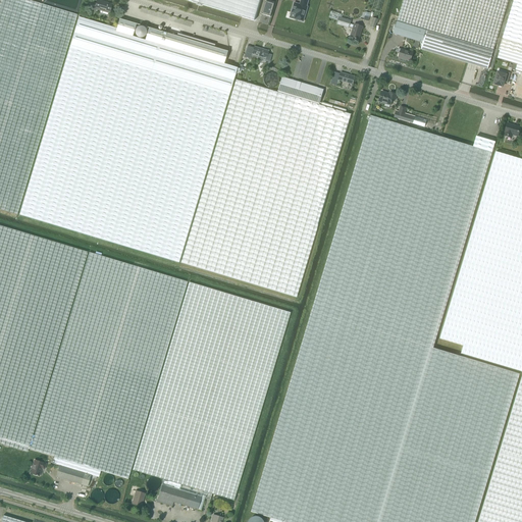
[(0,0),(0,209),(17,215),(75,21),(76,14),(28,0),(0,0)]
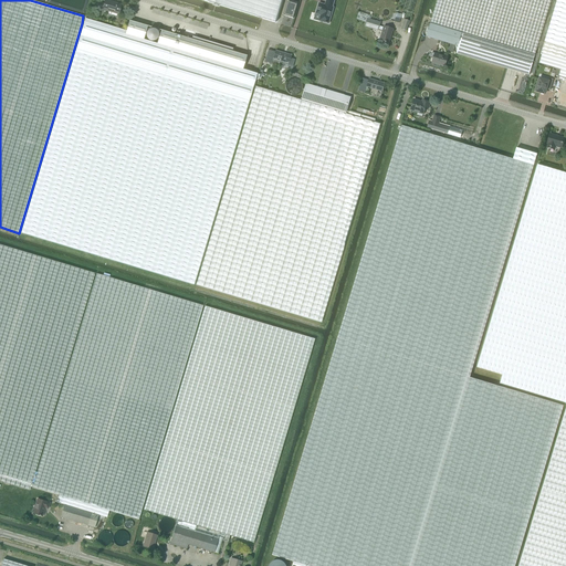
[(202,0),(251,14),(276,21),(282,0),(202,0)]
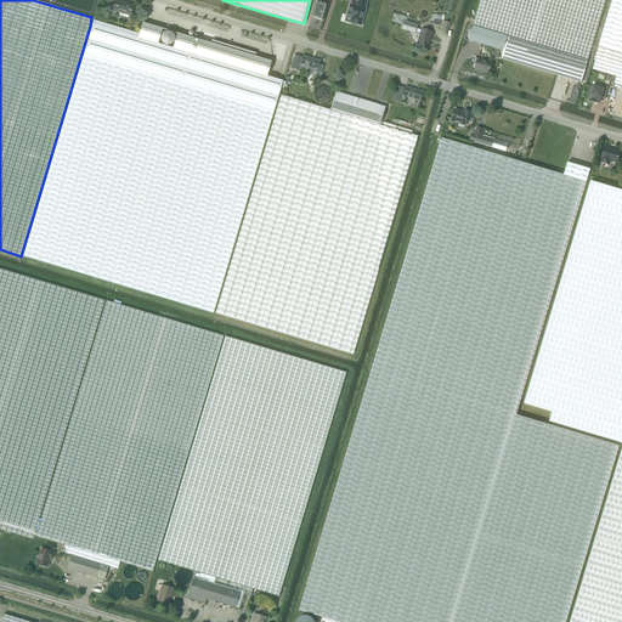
[(351,4),(348,16),(352,17),(351,23),(361,26),(367,9),(366,7),(367,0),(358,0),(357,5),(351,4)]
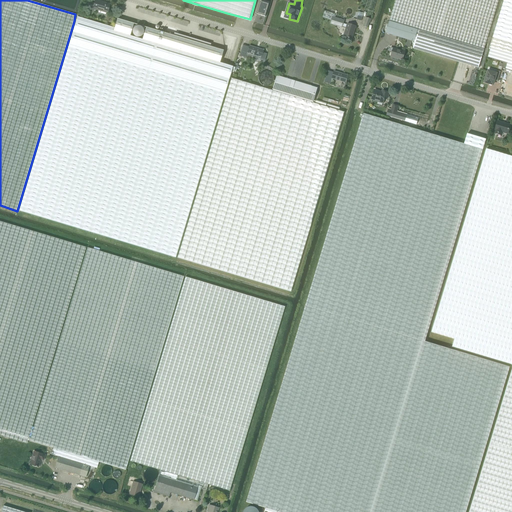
[(418,30),(414,42),(412,48),(478,69),(498,0),(395,0),(389,21),(390,21),(418,30)]
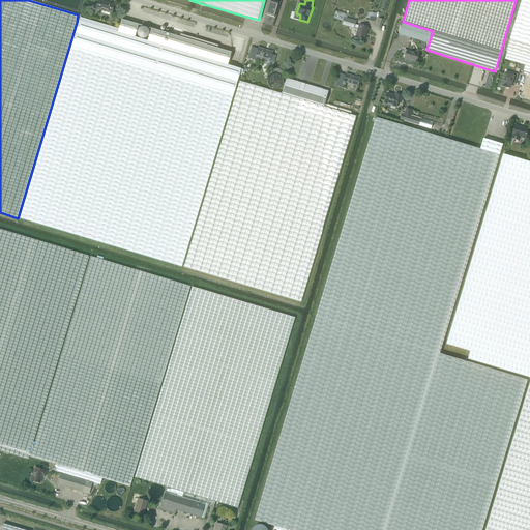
[(529,0),(527,0),(514,41),(529,46),(529,0)]
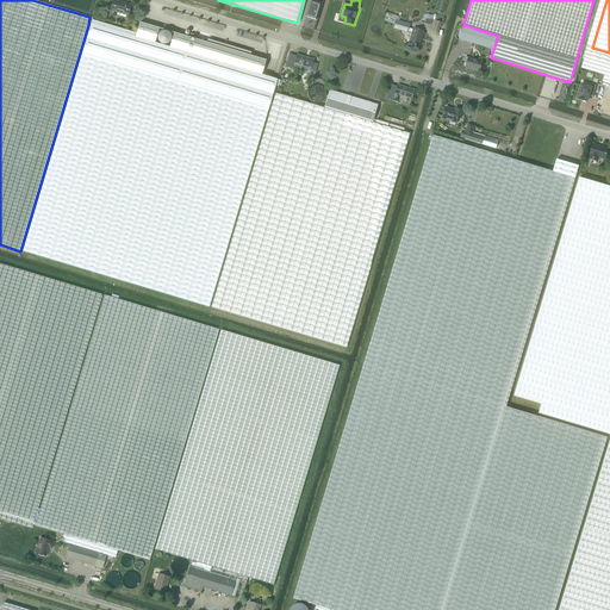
[(104,1),(101,11),(106,12),(116,16),(116,13),(128,17),(131,6),(113,1),(113,4),(112,6),(109,5),(109,2),(104,1)]
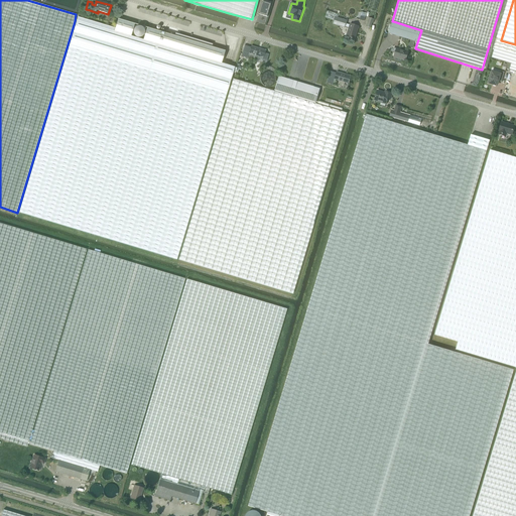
[(262,2),(259,14),(267,17),(271,4),(262,2)]
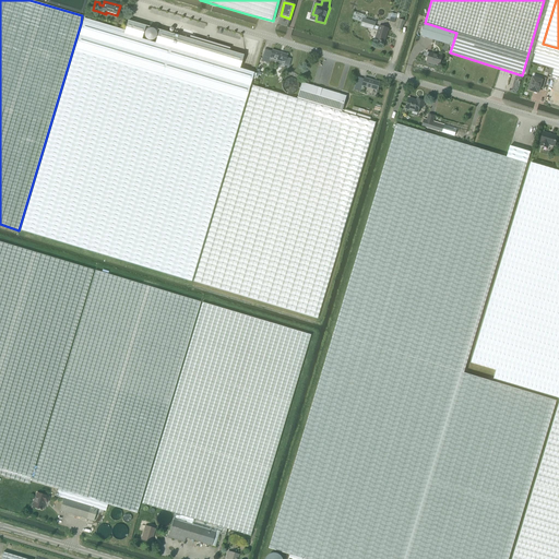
[(353,19),(361,21),(363,18),(365,19),(366,15),(355,11),(353,19)]
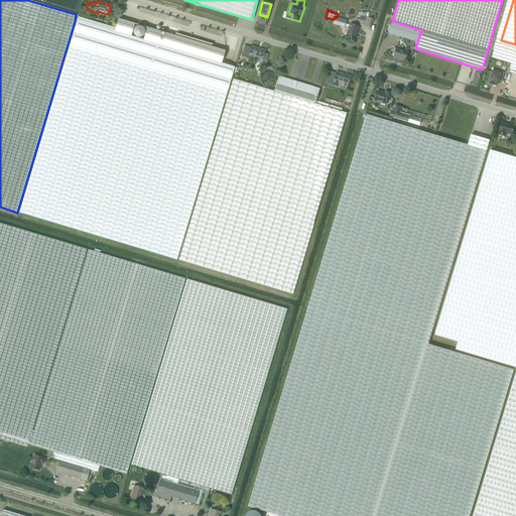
[(337,17),(335,16),(334,19),(333,24),(345,28),(345,27),(349,28),(347,36),(355,39),(359,26),(350,24),(350,25),(346,24),(347,20),(337,17)]
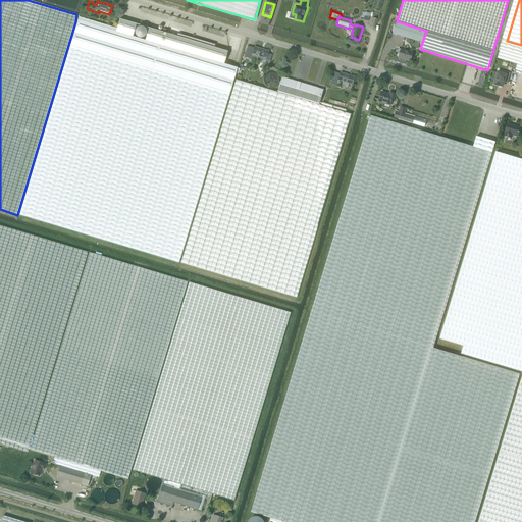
[(25,197),(19,215),(177,262),(184,245),(237,68),(223,64),(227,51),(148,28),(144,41),(133,37),(137,24),(123,20),(120,19),(119,18),(116,29),(80,17),(77,21),(25,197)]
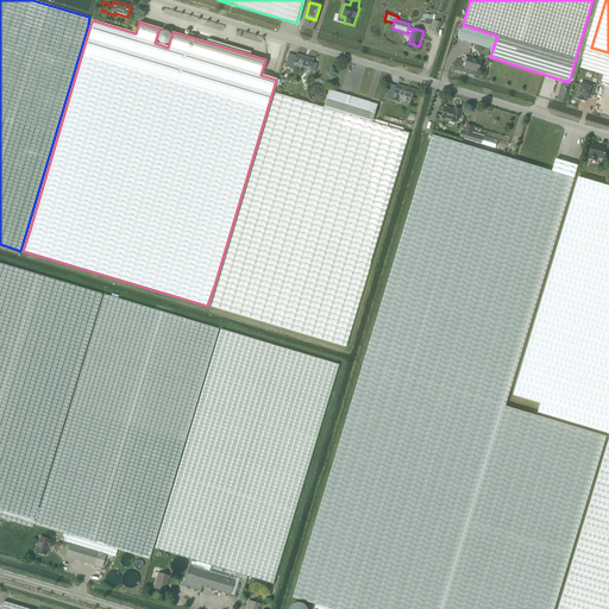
[(440,27),(441,23),(434,20),(432,31),(438,33),(439,27),(440,27)]
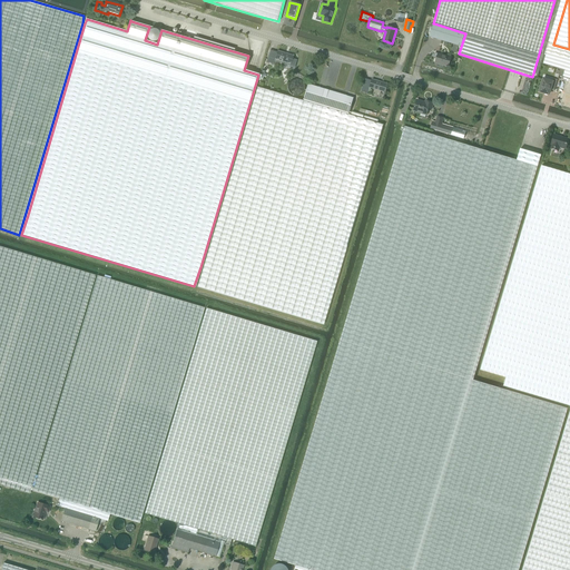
[(430,37),(461,47),(465,33),(434,23),(430,37)]
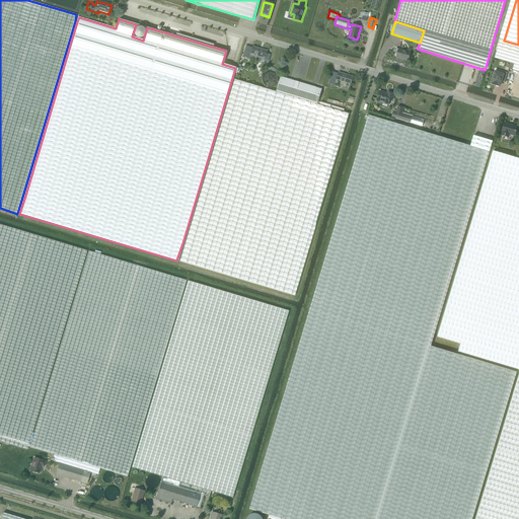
[(518,71),(518,45),(504,41),(500,40),(495,58),(514,64),(512,69),(518,71)]
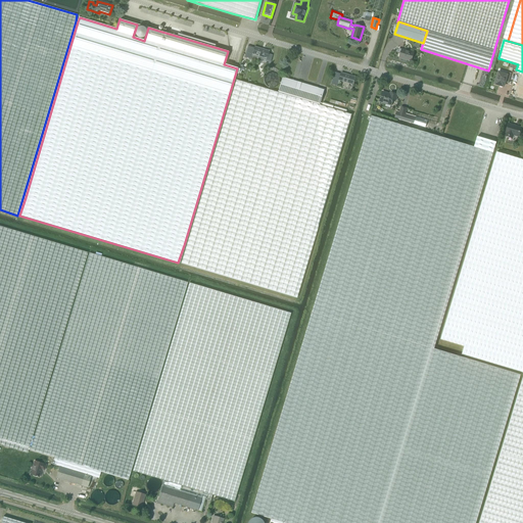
[(267,59),(269,51),(254,47),(252,55),(267,59)]
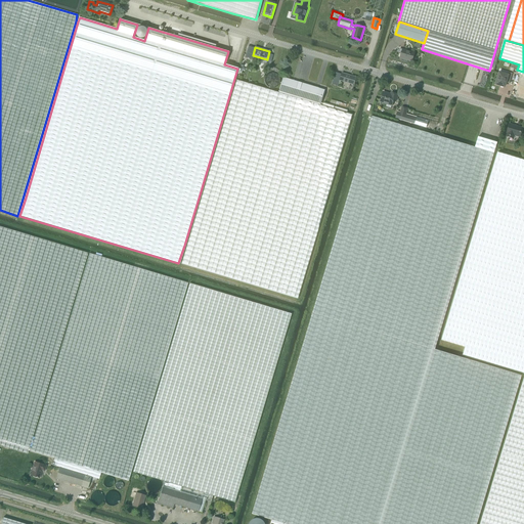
[(412,61),(415,52),(402,49),(400,57),(408,59),(407,60),(412,61)]
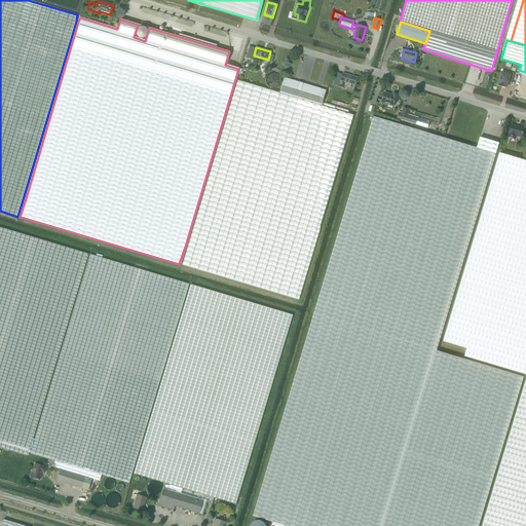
[(508,83),(511,84),(514,74),(511,73),(510,75),(501,73),(497,84),(506,87),(508,83)]
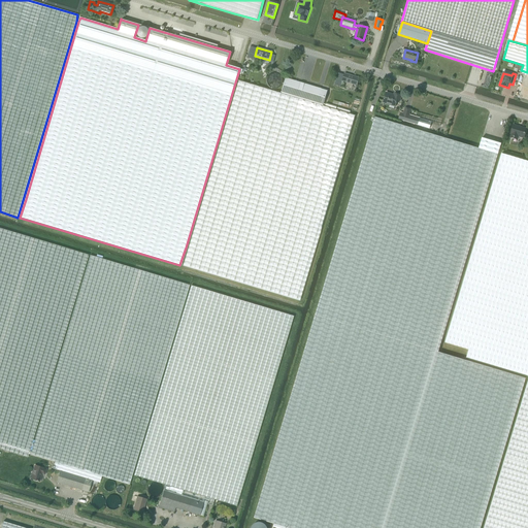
[(357,86),(359,78),(344,74),(342,81),(357,86)]
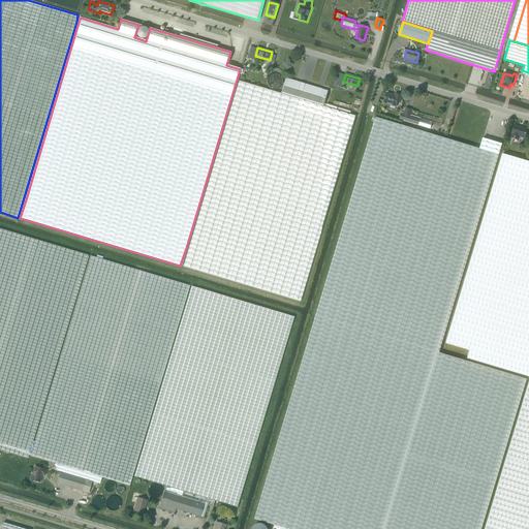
[(328,91),(296,82),(286,79),(281,93),(291,96),(323,106),(328,91)]
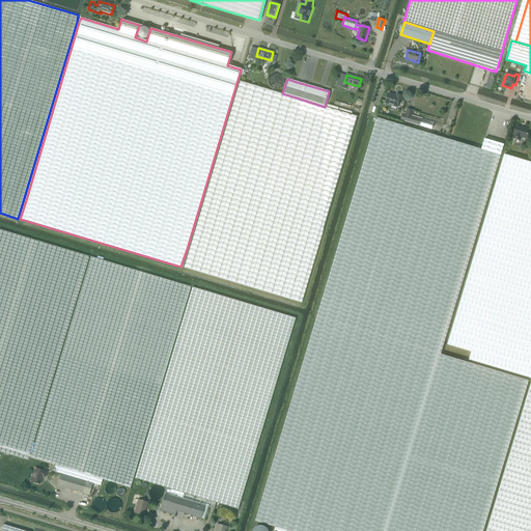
[(357,116),(325,107),(292,96),(282,93),(241,81),(210,184),(191,247),(185,268),(301,303),(327,218),(357,116)]
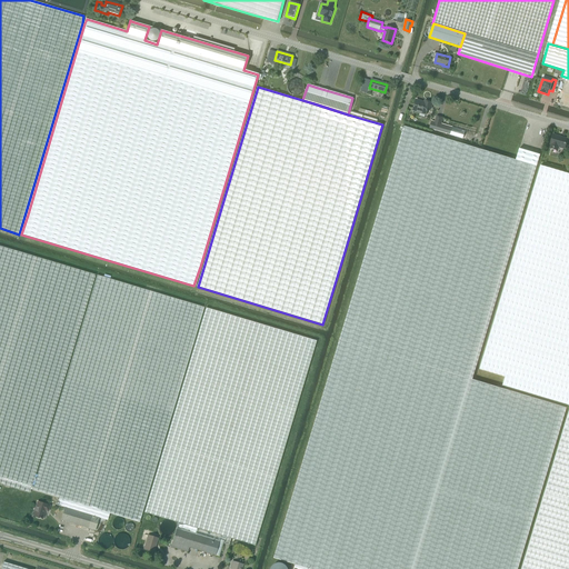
[(416,100),(413,107),(410,106),(410,109),(426,113),(428,108),(431,109),(432,103),(425,100),(423,102),(416,100)]
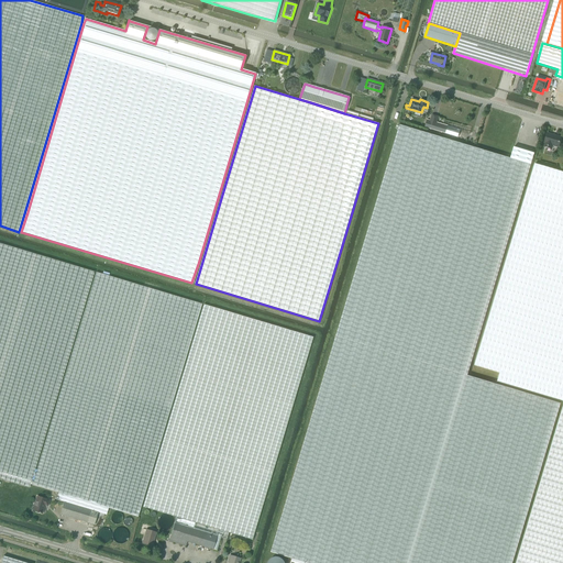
[(437,122),(430,120),(427,120),(424,128),(445,133),(457,138),(460,130),(448,125),(437,122)]
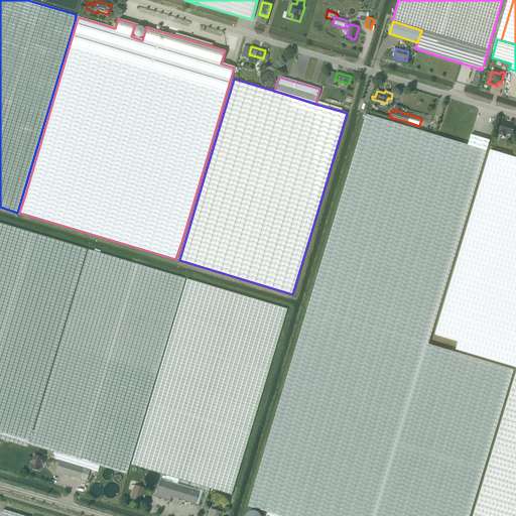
[(366,115),(249,506),(268,512),(282,515),(469,515),(489,454),(513,370),(428,345),(487,150),(468,145),(366,115)]
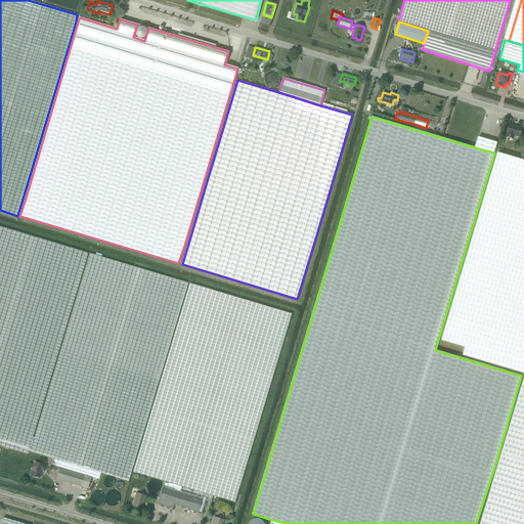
[(520,137),(523,128),(510,124),(507,133),(508,133),(507,136),(511,137),(511,134),(520,137)]
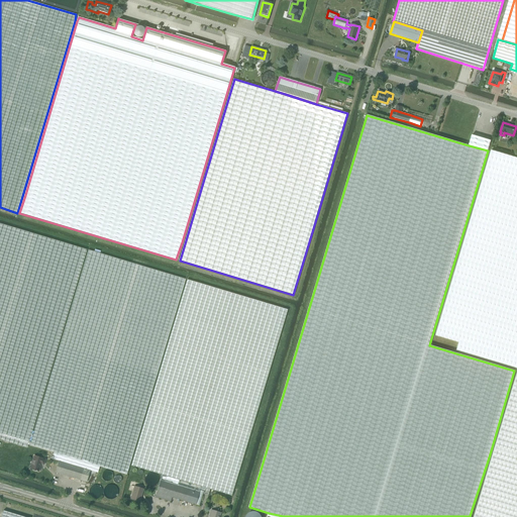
[(472,135),(469,145),(488,150),(491,140),(472,135)]
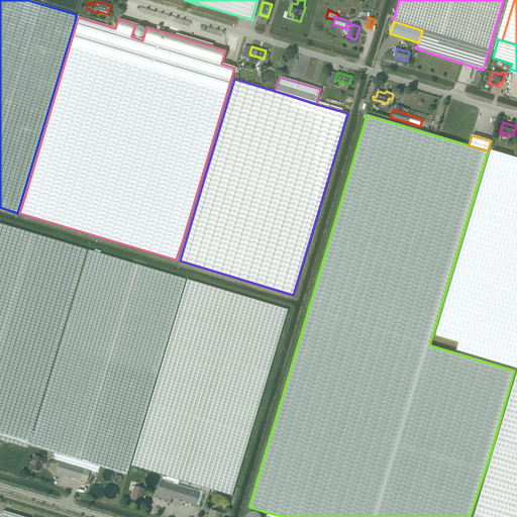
[(516,516),(516,158),(491,150),(435,334),(458,341),(456,349),(513,367),(516,367),(516,369),(516,372),(473,516),(516,516)]
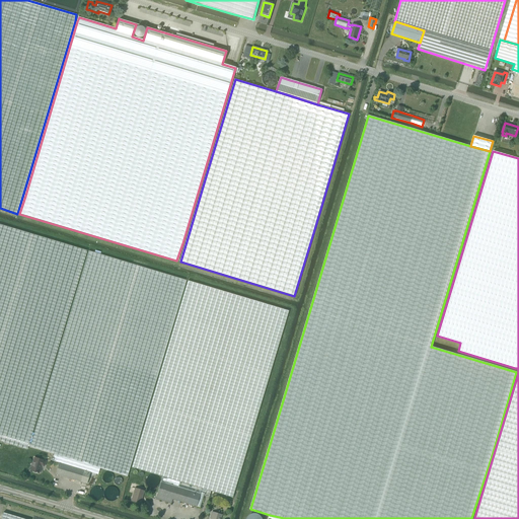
[(0,441),(27,449),(87,250),(0,223),(0,441)]
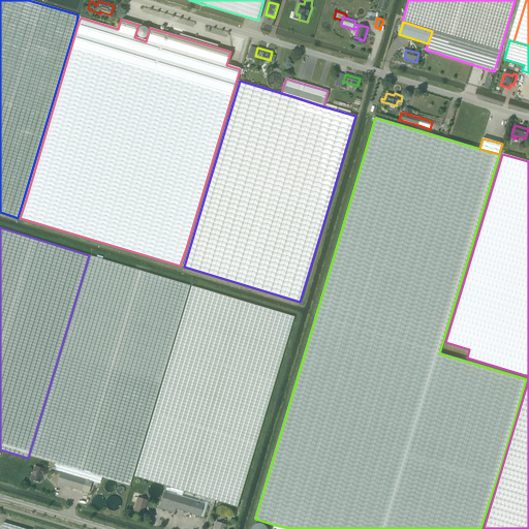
[(60,472),(92,481),(100,484),(102,477),(130,486),(189,286),(90,256),(30,456),(55,463),(53,469),(60,472)]
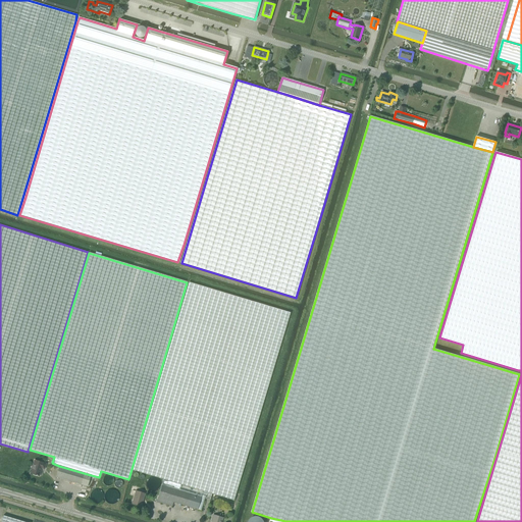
[(161,485),(202,498),(202,494),(206,496),(206,499),(210,501),(212,494),(233,501),(291,313),(189,282),(133,470),(163,479),(161,485)]
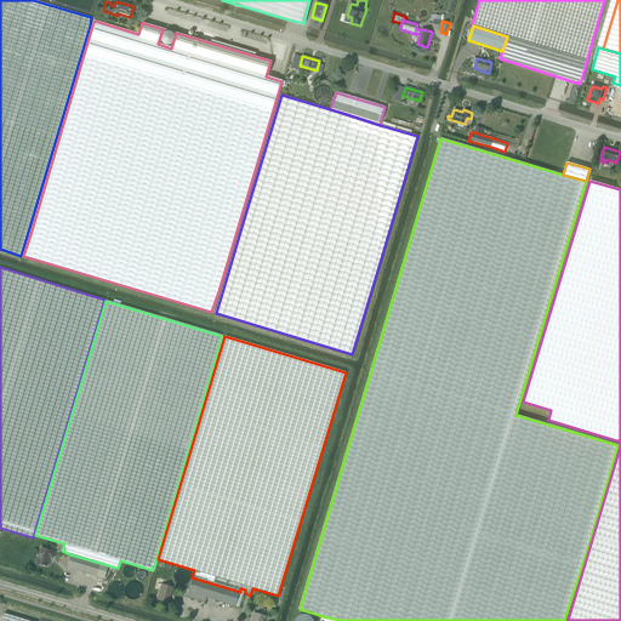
[(55,556),(56,552),(40,548),(38,559),(35,559),(34,563),(36,563),(36,564),(47,567),(50,558),(52,558),(53,556),(55,556)]
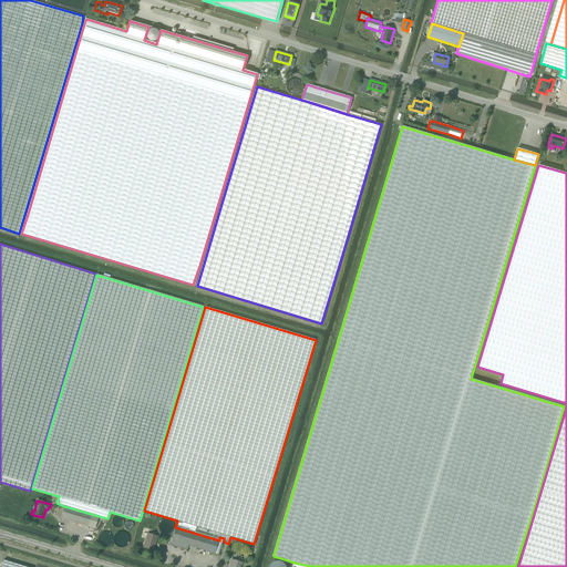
[(95,529),(99,516),(64,506),(61,518),(95,529)]
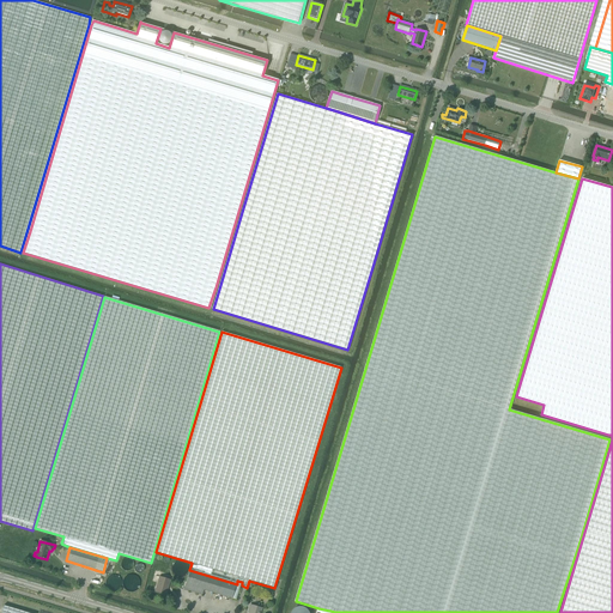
[(232,599),(237,584),(189,570),(183,589),(202,595),(204,589),(232,599)]
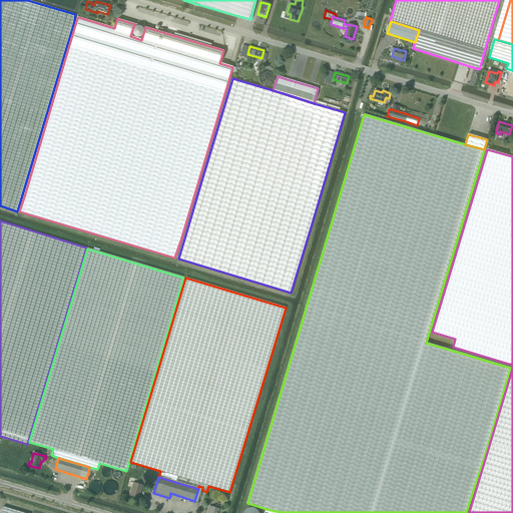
[(138,498),(142,485),(133,482),(129,495),(138,498)]
